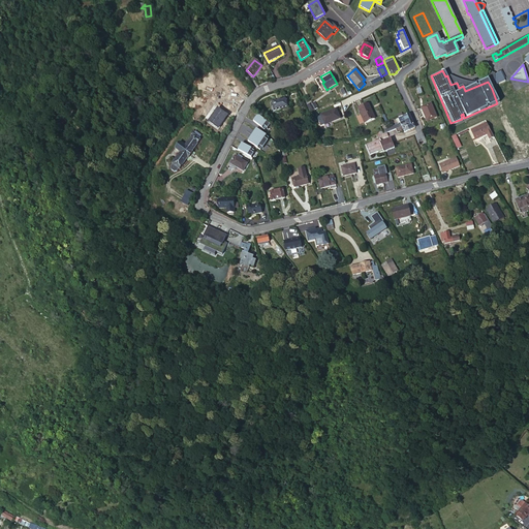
[(449,74),(447,76),(450,85),(457,83),(459,88),(463,86),(465,91),(488,82),(492,89),(493,88),(494,82),(491,75),(494,74),(492,72),(491,73),(489,74),(487,76),(485,78),(481,80),(478,81),(474,83),(472,83),(471,83),(469,82),(466,82),(464,81),(462,80),(459,79),(458,79),(456,78),(453,75),(449,74)]
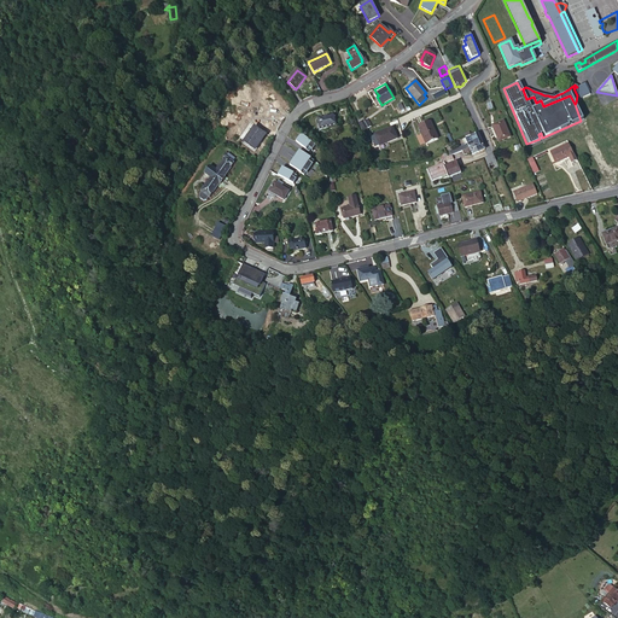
[(577,87),(573,88),(577,95),(578,99),(588,95),(583,85),(577,87)]
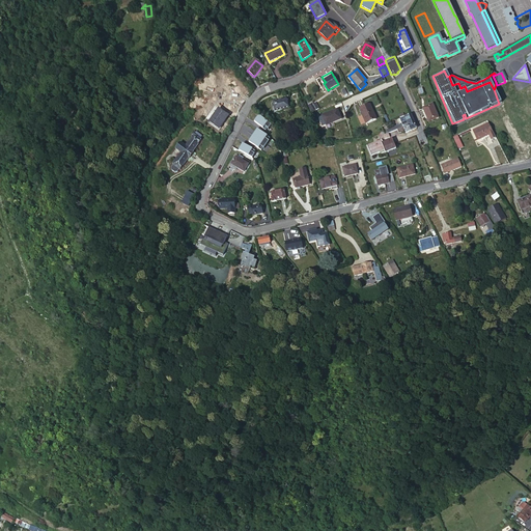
[(288,107),(286,100),(274,103),(276,110),(288,107)]
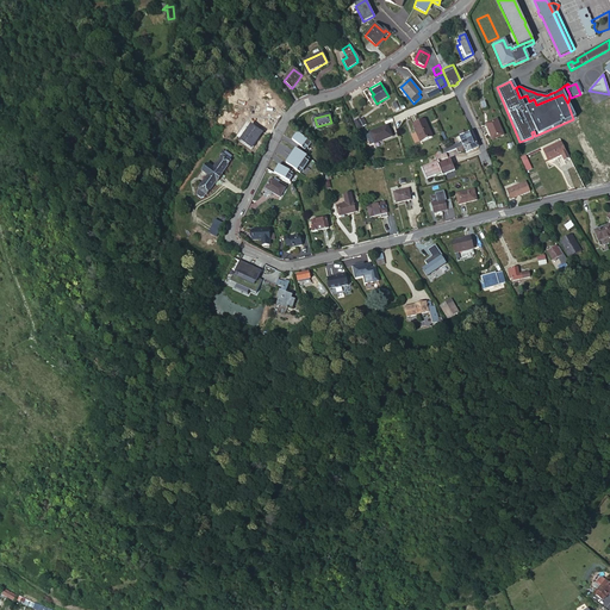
[(353,120),(356,128),(366,124),(363,117),(353,120)]
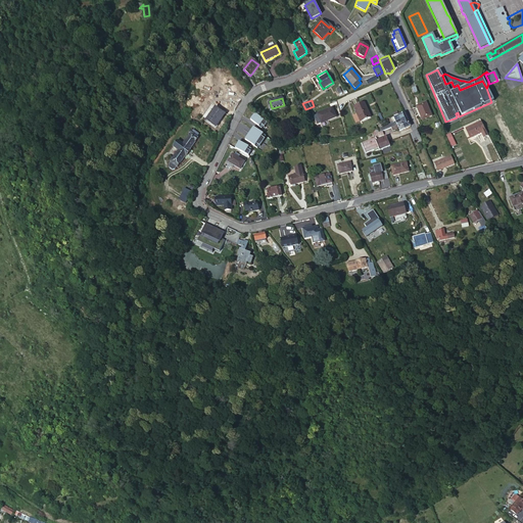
[(425,102),(419,105),(420,106),(417,108),(422,121),(431,116),(425,102)]
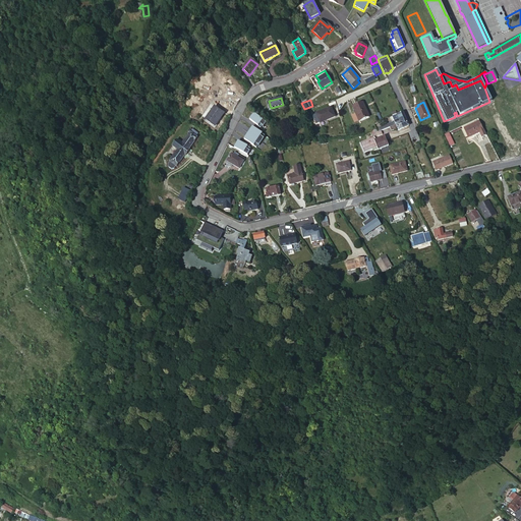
[(352,107),(354,113),(355,112),(359,121),(368,117),(362,103),(352,107)]
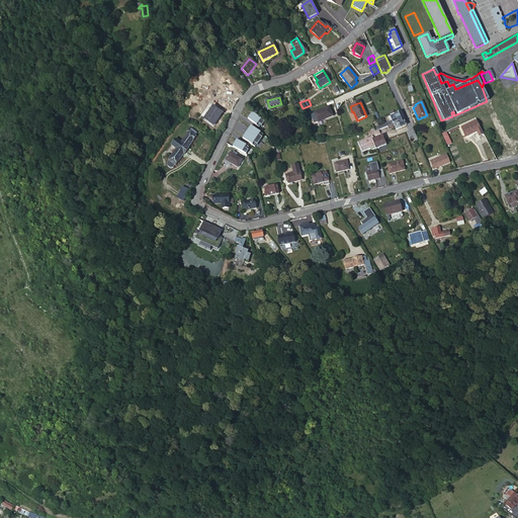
[(213,125),(222,112),(213,106),(204,118),(213,125)]
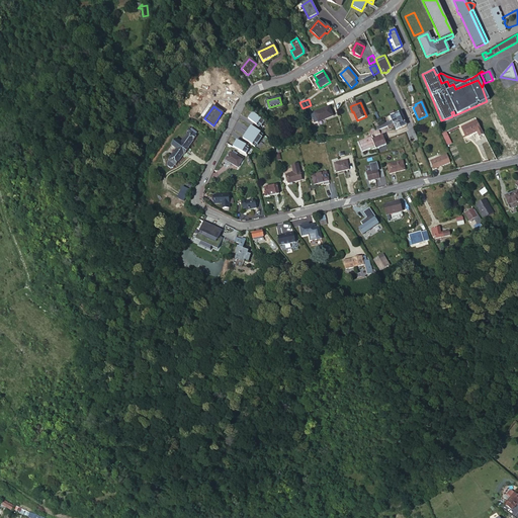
[(314,112),(318,121),(324,119),(324,120),(333,116),(329,106),(314,112)]
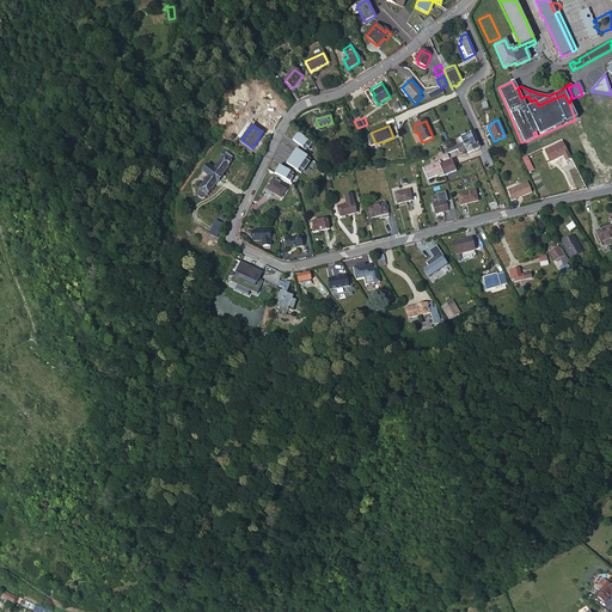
[(477,141),(473,132),(460,136),(463,142),(445,150),(447,154),(457,150),(465,147),(470,145),(477,141)]
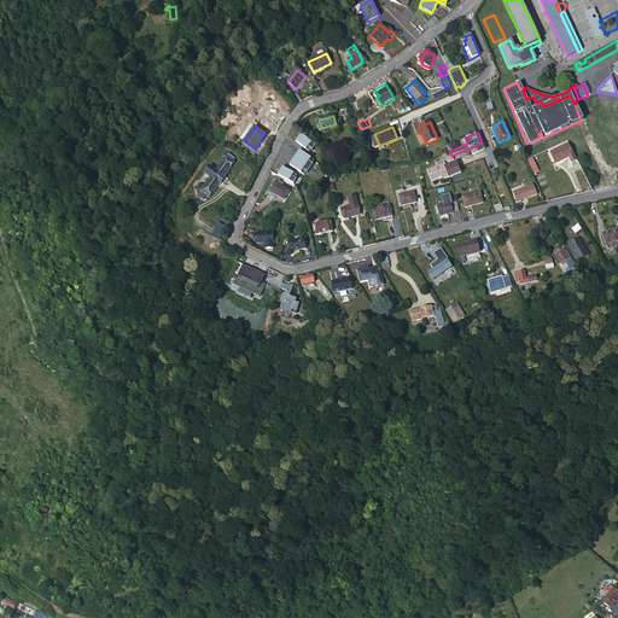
[(295,141),(310,152),(315,145),(299,134),(295,141)]
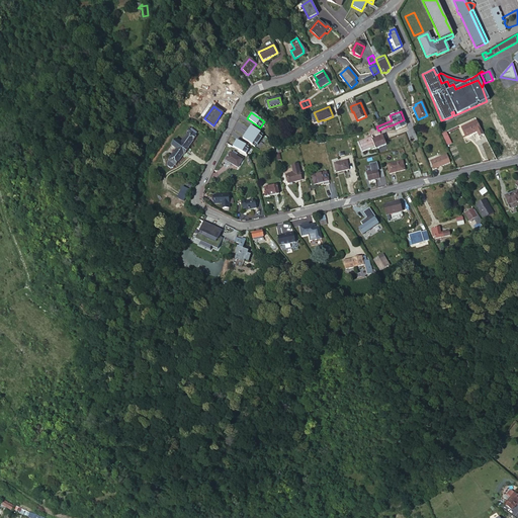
[(406,125),(404,119),(398,122),(401,127),(403,126),(406,125)]
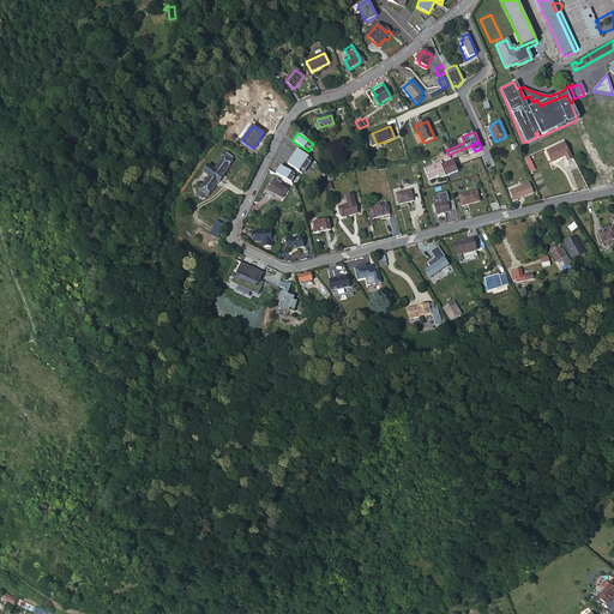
[(573,160),(565,143),(547,152),(552,162),(565,156),(567,162),(573,160)]
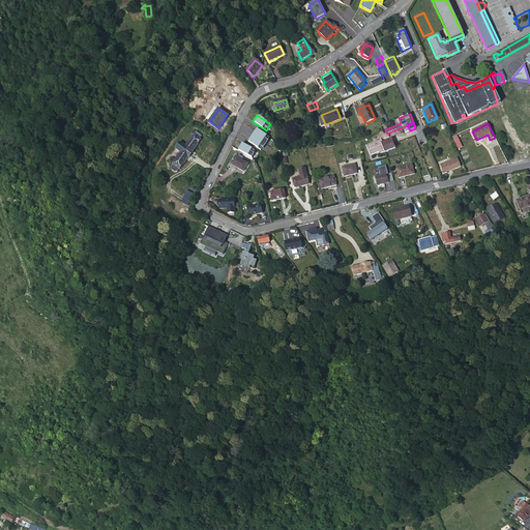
[(259,148),(265,137),(256,131),(251,142),(256,144),(255,146),(259,148)]
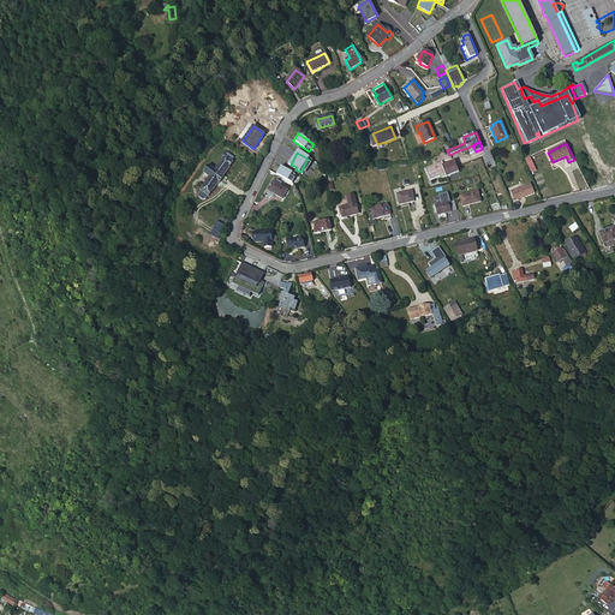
[(485,166),(494,162),(490,153),(482,156),(485,166)]
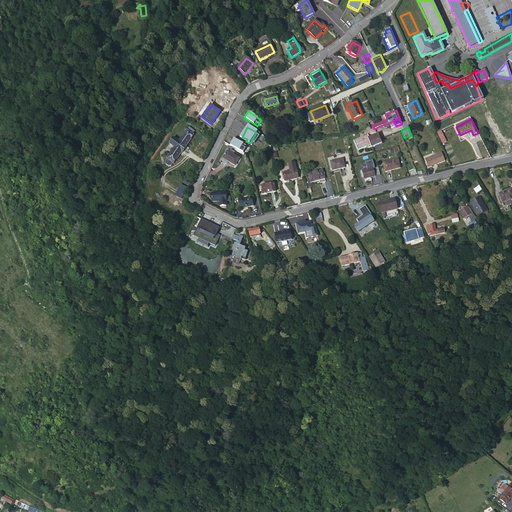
[(169,145),(174,148),(163,163),(170,167),(172,164),(173,165),(181,153),(182,154),(186,148),(185,147),(194,136),(187,131),(178,142),(173,139),(169,145)]
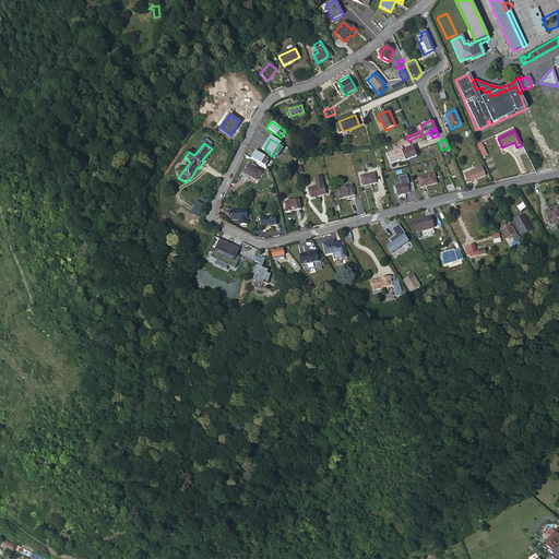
[(413,146),(403,150),(401,151),(404,158),(404,159),(404,161),(416,156),(413,146)]
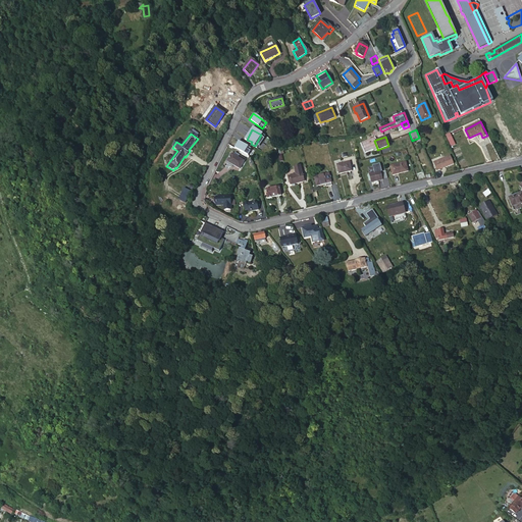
[(376,140),(375,138),(360,144),(364,153),(372,150),(377,148),(374,141),(376,140)]
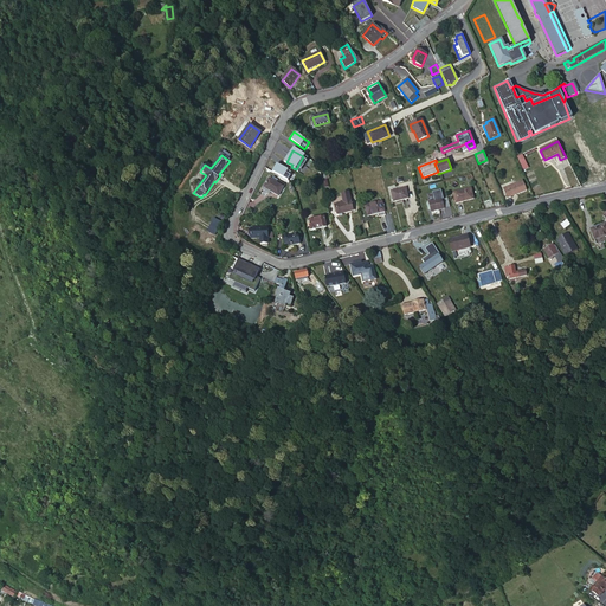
[(271,172),(288,180),(292,172),(276,163),(271,172)]
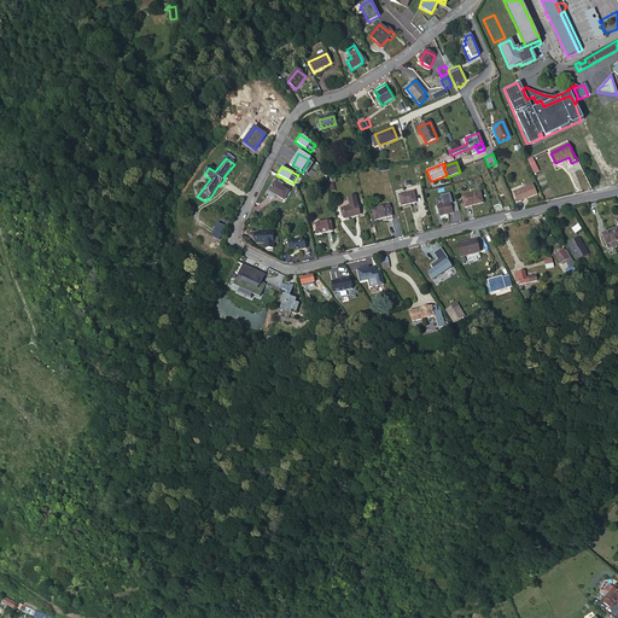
[(284,199),(289,191),(283,187),(284,184),(278,181),(277,184),(274,182),(269,192),(284,199)]
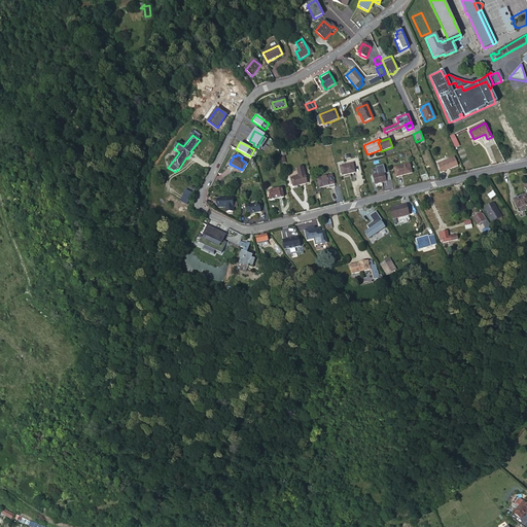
[(458,166),(454,157),(437,164),(441,173),(458,166)]
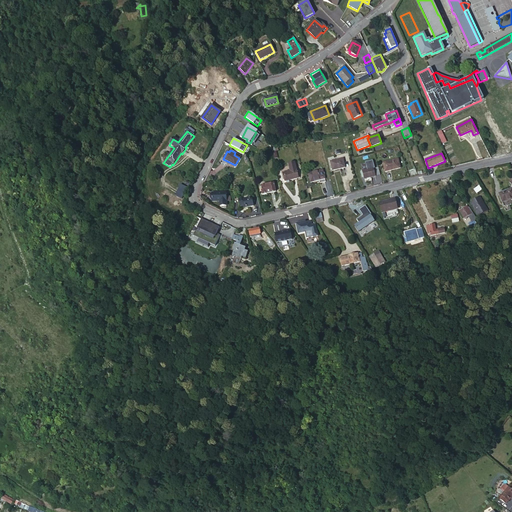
[(344,168),(342,159),(330,162),(332,171),(344,168)]
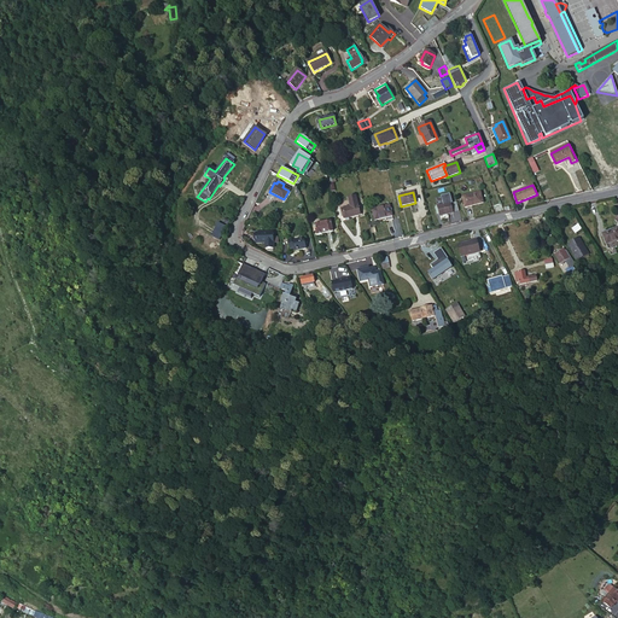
[(482,204),(479,193),(461,197),(465,208),(482,204)]
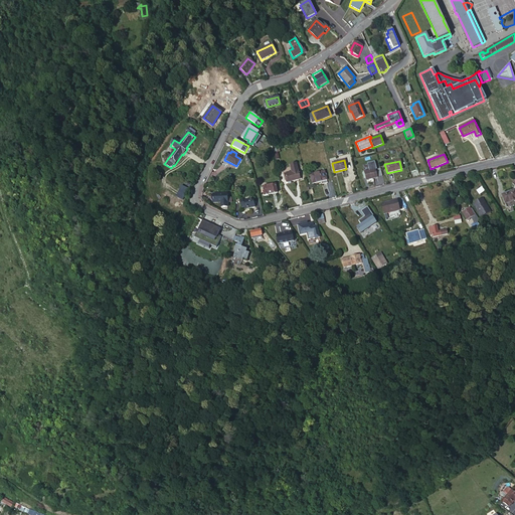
[(300,179),(297,163),(291,165),(292,172),(285,174),(286,181),(287,182),(292,181),(300,179)]
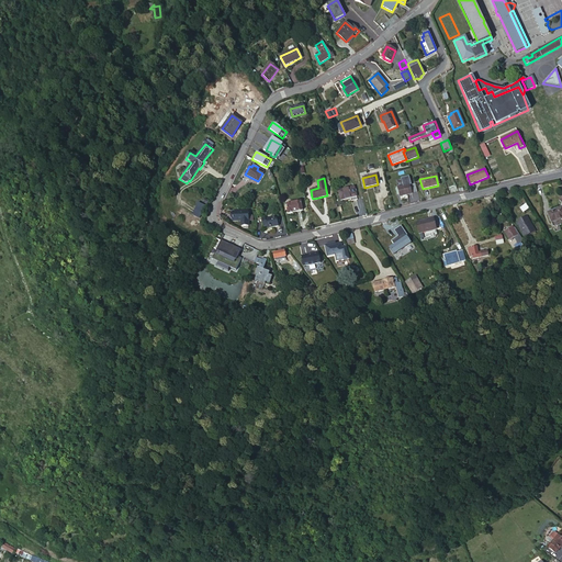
[(412,194),(409,184),(396,188),(397,188),(395,189),(396,195),(398,194),(400,198),(412,194)]
